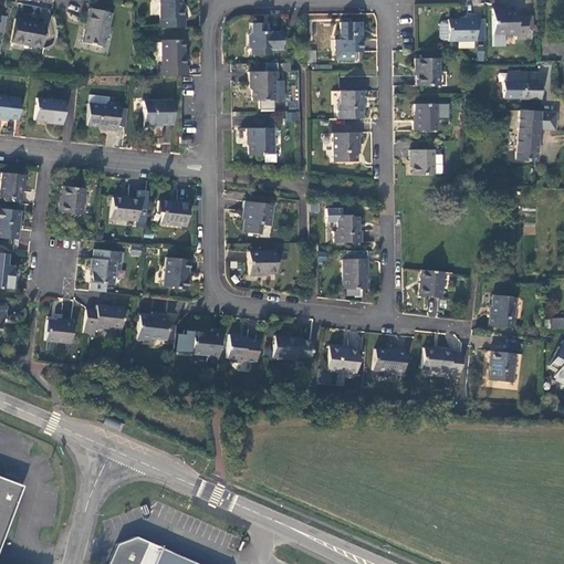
[(163,0),(164,27),(186,25),(186,17),(185,7),(184,8),(183,0),(163,0)]
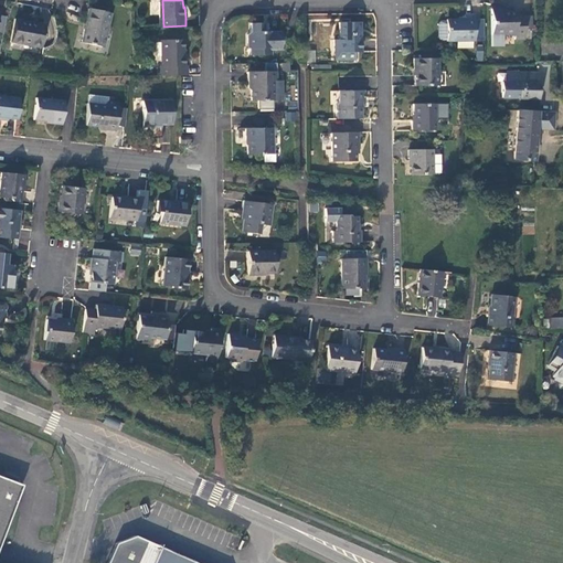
[(105,46),(113,12),(91,7),(83,41),(105,46)]
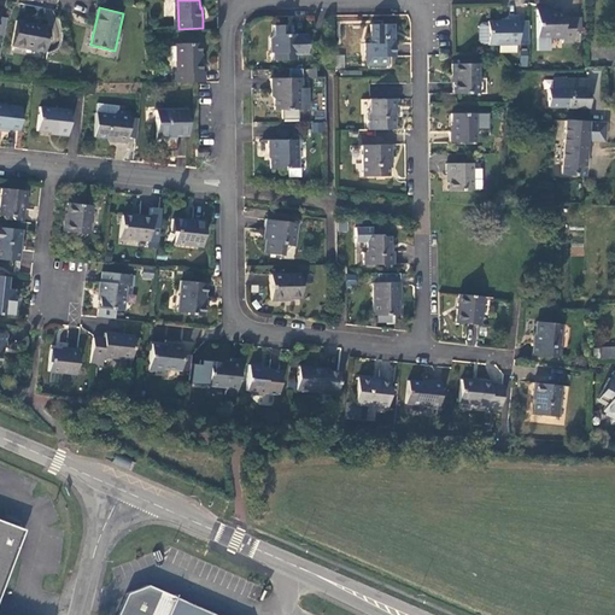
[(575,41),(575,31),(575,16),(566,16),(564,11),(550,11),(550,9),(539,9),(539,36),(564,36),(564,41),(575,41)]
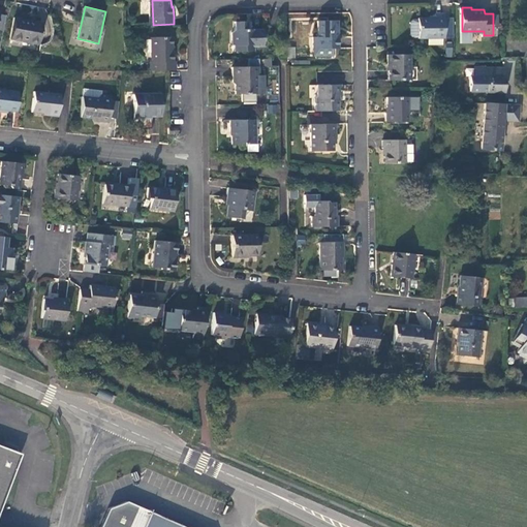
[(8,12),(1,11),(0,14),(0,29),(5,31),(8,12)]
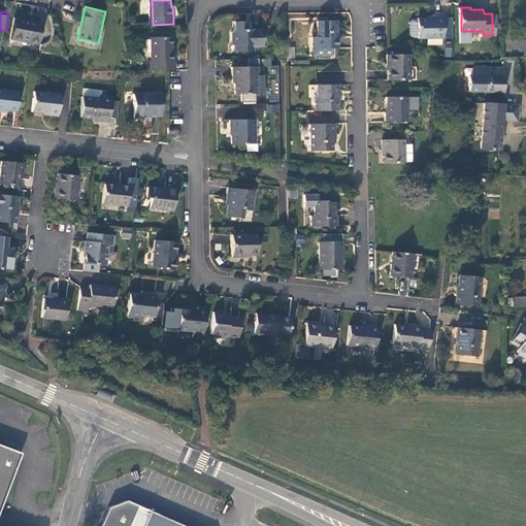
[(446,36),(445,13),(436,13),(436,17),(419,18),(419,20),(420,36),(420,37),(446,36)]
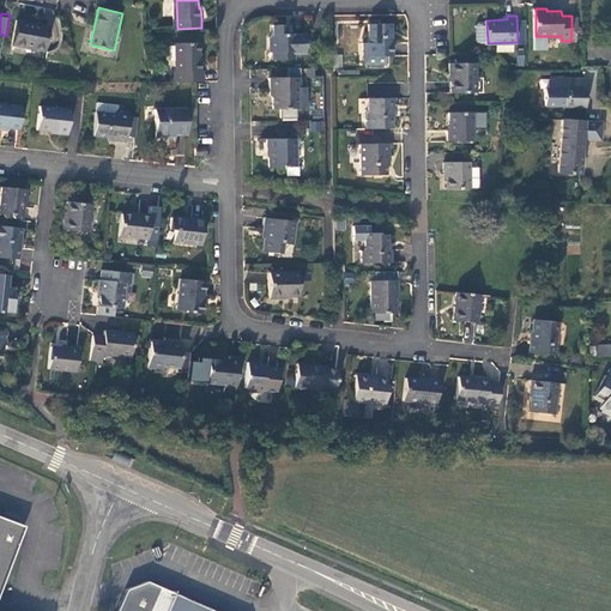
[(47,50),(52,25),(19,19),(14,44),(47,50)]
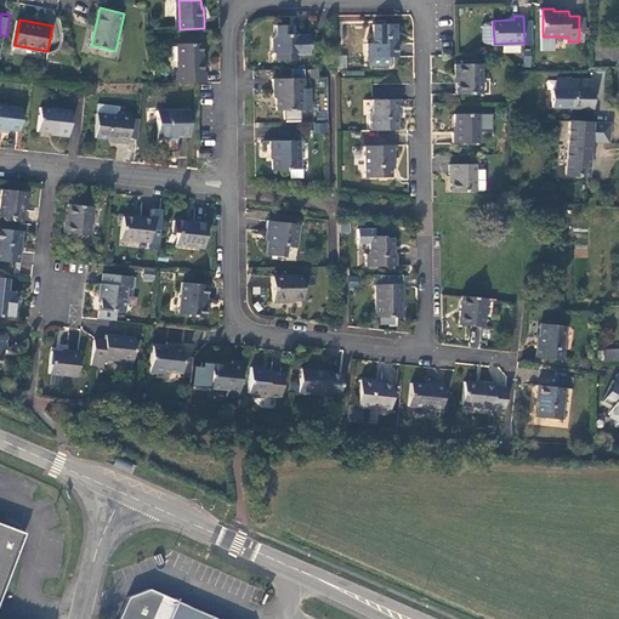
[(370,56),(373,56),(392,56),(399,55),(399,41),(398,41),(398,23),(375,23),(375,41),(369,41),(370,56)]
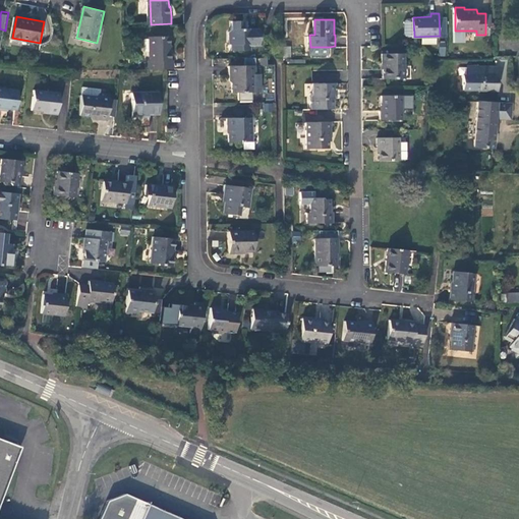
[(414,36),(413,19),(407,19),(405,21),(406,35),(408,37),(414,36)]
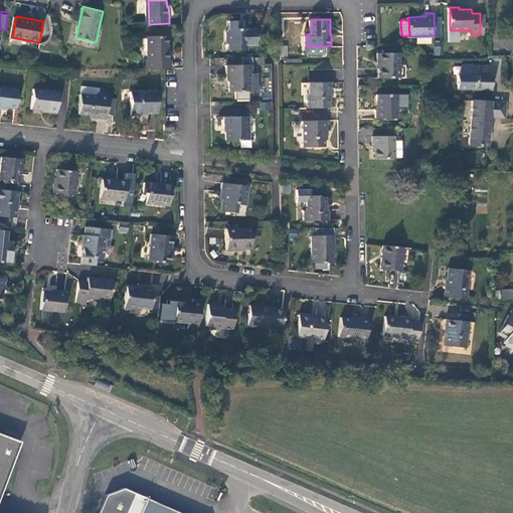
[(258,44),(258,27),(247,27),(247,29),(242,28),(242,20),(230,21),(230,27),(227,30),(227,43),(237,43),(238,49),(248,48),(248,44),(258,44)]
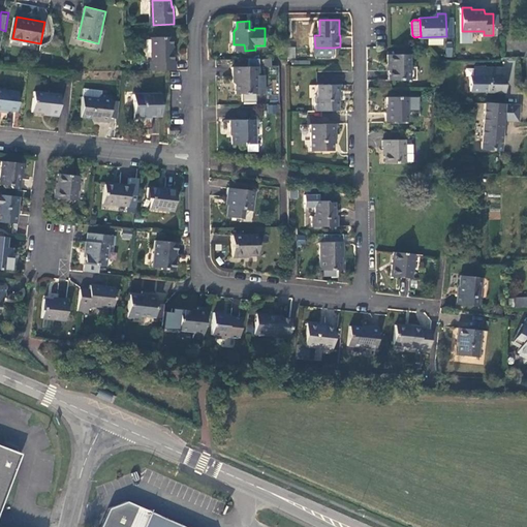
[(152,68),(169,68),(178,68),(177,60),(175,60),(175,52),(174,51),(173,36),(154,37),(154,61),(152,61),(152,68)]
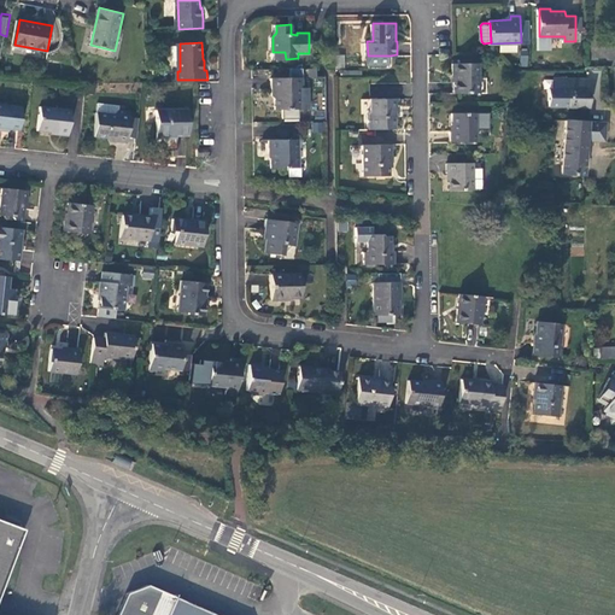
[(480,92),(479,63),(455,63),(455,74),(456,74),(456,93),(480,92)]
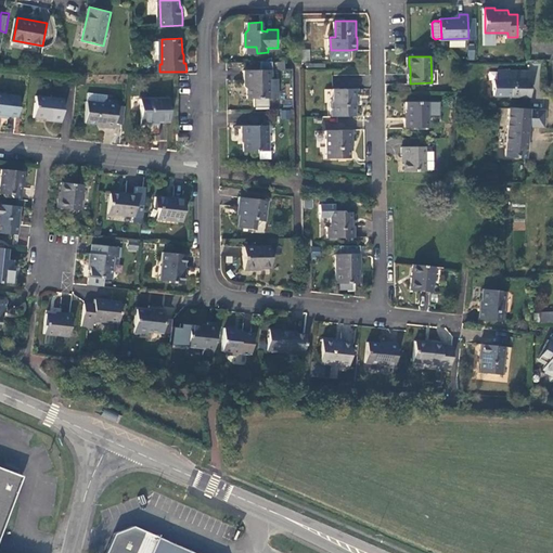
[(248,85),(249,97),(270,97),(270,82),(273,79),(273,78),(273,68),(246,68),(246,82),(248,85)]
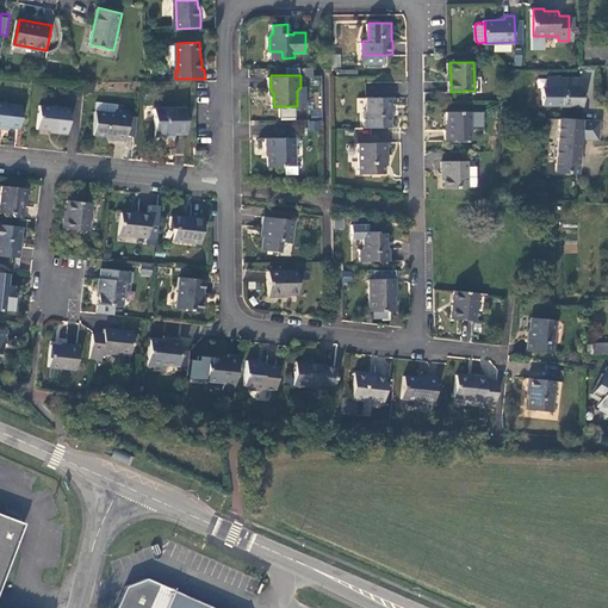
[(584,78),(565,76),(564,87),(564,105),(584,105),(584,78)]
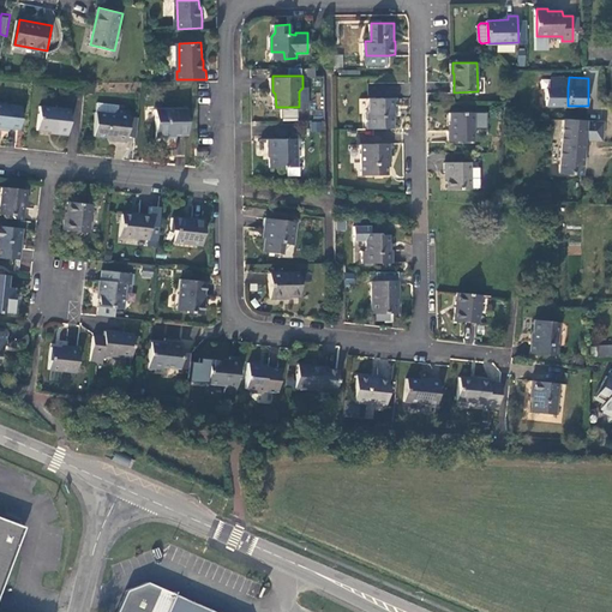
[(299,91),(299,107),(310,107),(309,87),(303,87),(303,88),(299,91)]
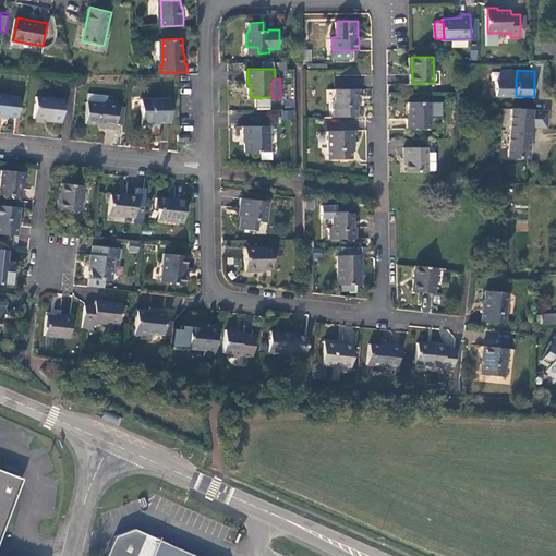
[(516,96),(516,80),(505,80),(505,96),(516,96)]
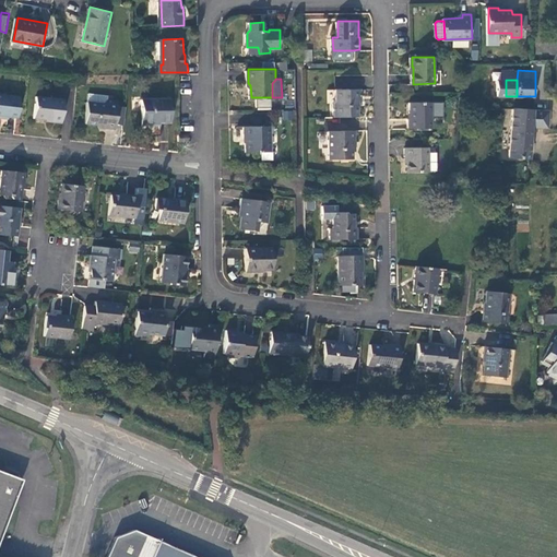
[(335,116),(359,116),(359,99),(363,99),(363,89),(338,89),(338,99),(334,102),(335,116)]
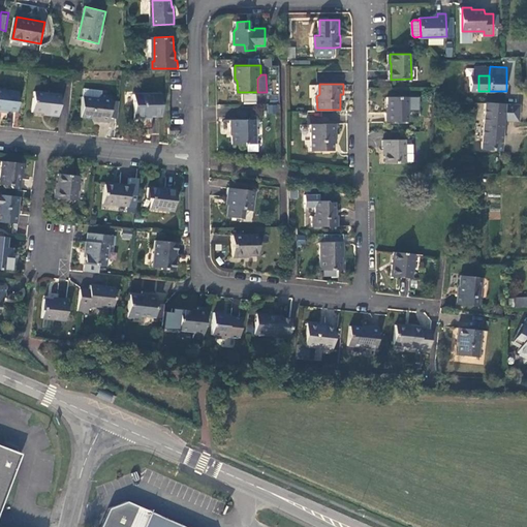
[(20,91),(0,88),(0,110),(3,111),(3,109),(18,111),(20,91)]
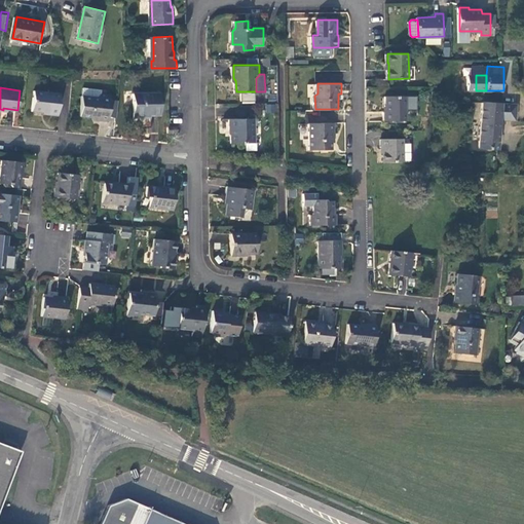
[(85,87),(84,96),(99,97),(102,92),(103,92),(103,88),(85,87)]
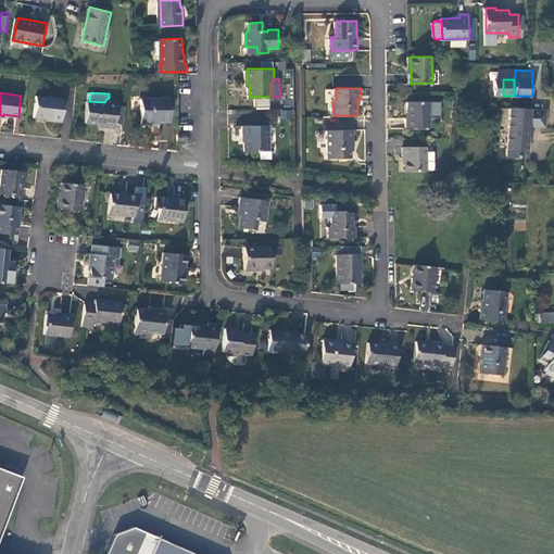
[(65,98),(38,96),(36,116),(53,117),(53,120),(62,121),(65,98)]
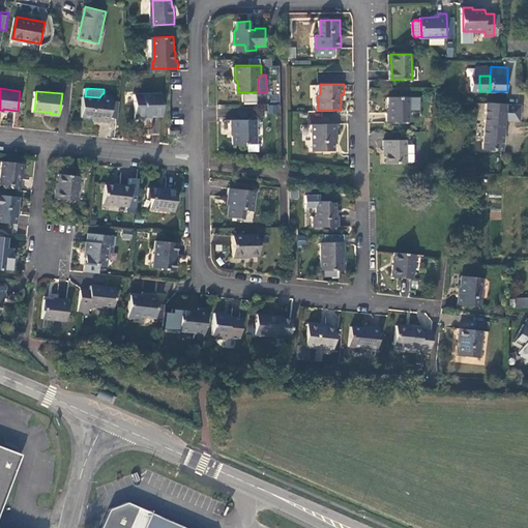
[(85,96),(83,116),(103,118),(103,120),(111,121),(111,116),(113,99),(114,94),(104,93),(103,93),(99,97),(85,96)]
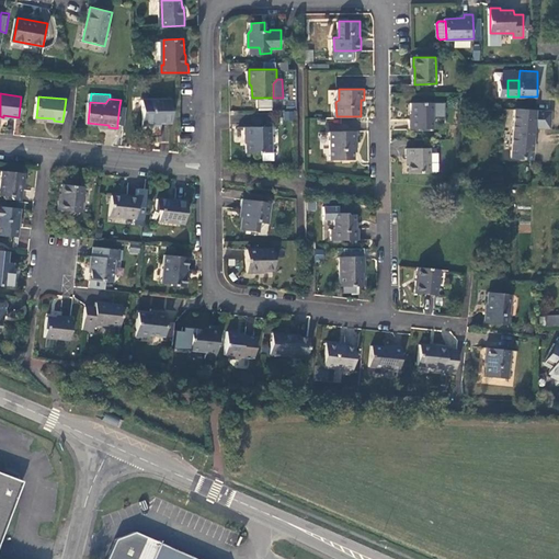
[(172,99),(144,99),(145,125),(155,124),(155,122),(172,121),(172,99)]
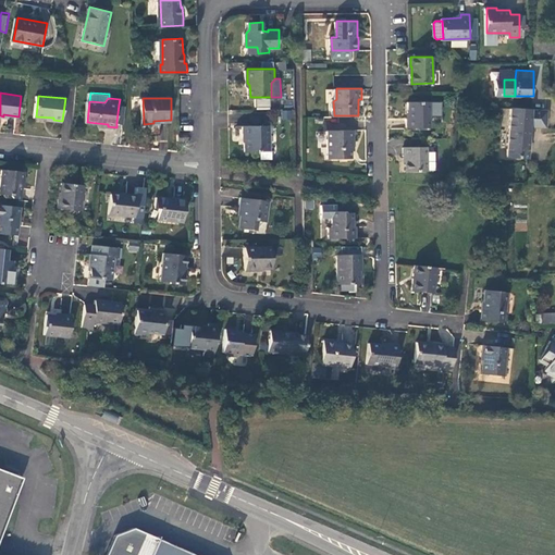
[(431,127),(430,101),(409,101),(409,118),(407,119),(408,127),(431,127)]
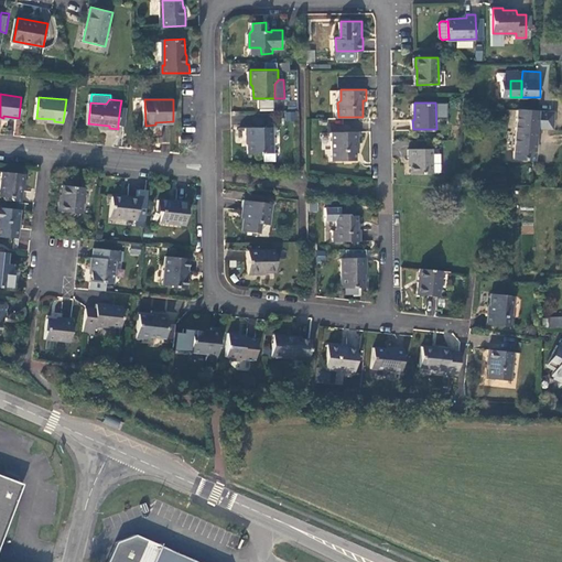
[(128,107),(120,106),(118,123),(127,125),(128,107)]
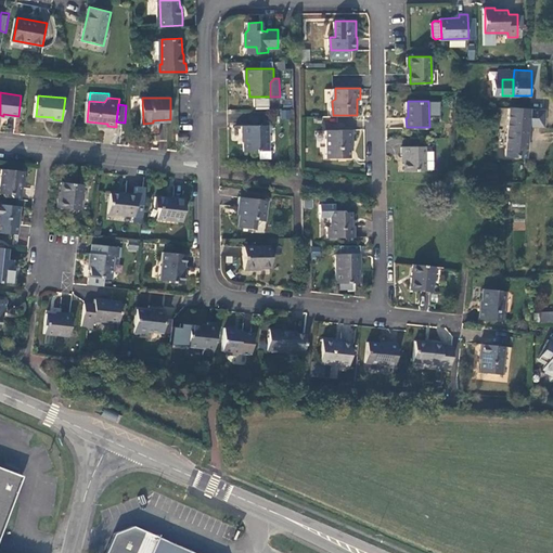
[(508,155),(527,156),(528,139),(529,125),(534,125),(545,126),(545,110),(510,107),(508,155)]
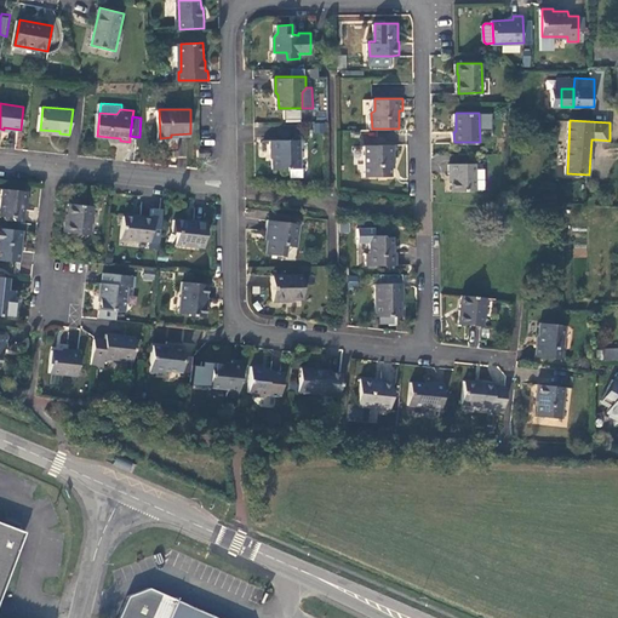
[(301,167),(301,139),(273,139),(273,152),(274,152),(275,167),(301,167)]
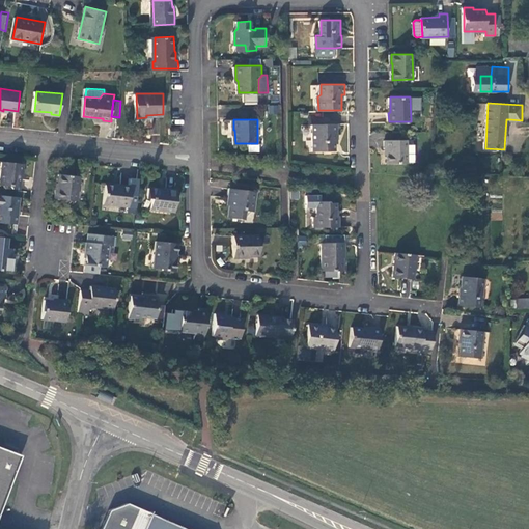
[(338,123),(313,123),(313,150),(336,150),(336,142),(338,140),(338,123)]
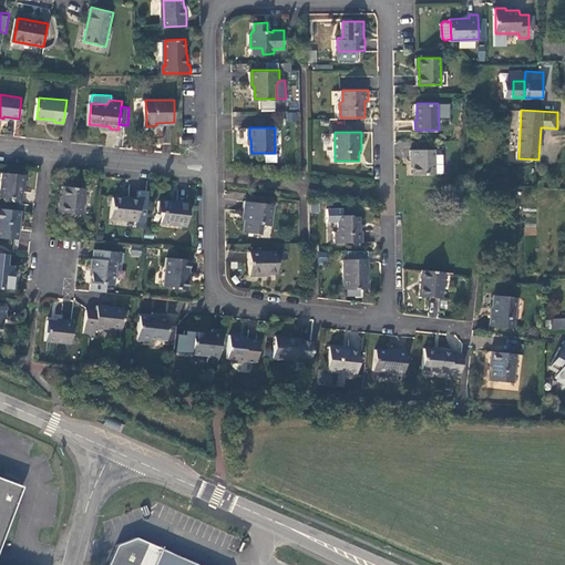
[(435,174),(435,149),(412,149),(412,158),(413,157),(413,174),(435,174)]
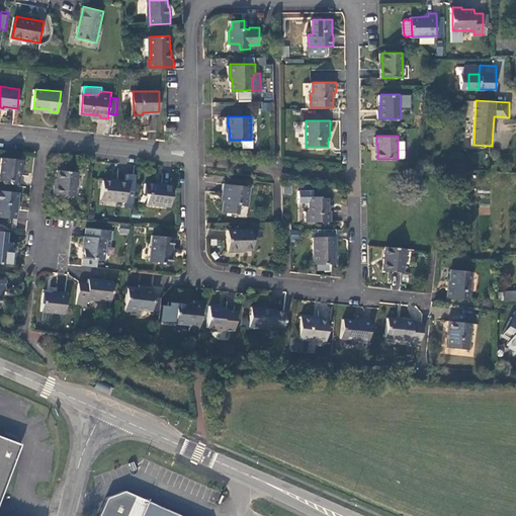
[(24,159),(3,157),(1,180),(9,181),(12,183),(20,184),(21,173),(22,168),(23,168),(24,159)]
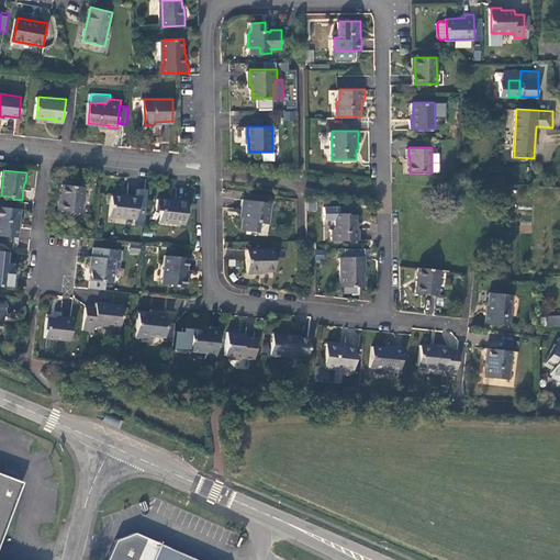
[(82,212),(85,187),(64,185),(63,200),(60,200),(59,209),(82,212)]
